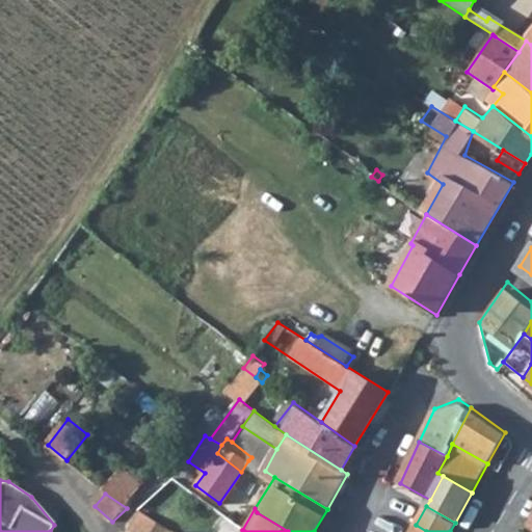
[(138,531),(170,531),(171,530),(153,519),(140,510),(137,515),(130,527),(138,531)]
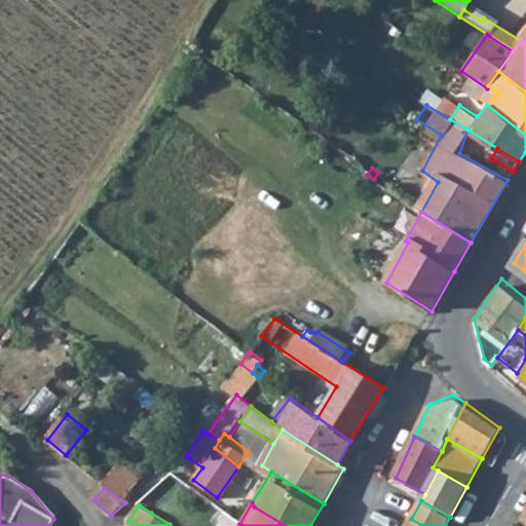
[(219,525),(241,525),(239,524),(226,515),(219,525)]
